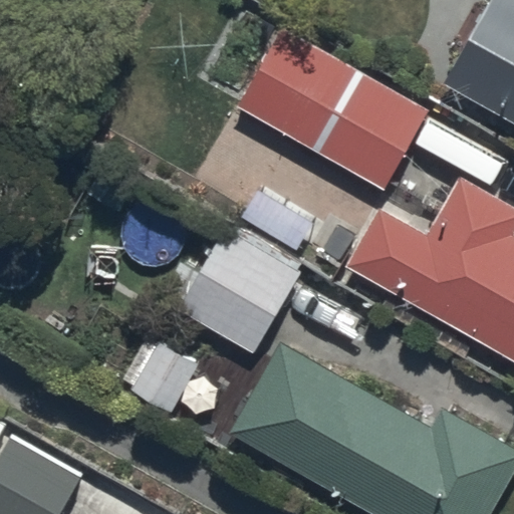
[(513,123),(513,0),(497,0),(496,4),(488,0),(482,0),(448,62),(459,68),(448,87),(513,123)]
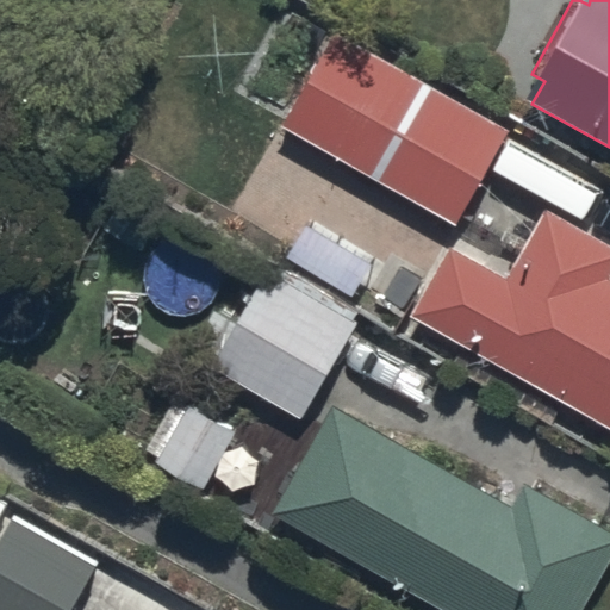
[(459,224),(509,132),(336,37),(286,129),(459,224)]
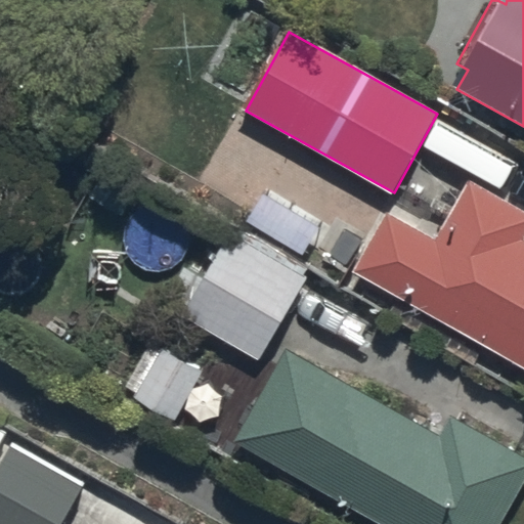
[(523,213),(469,184),(439,242),(391,216),(357,279),(517,364),(508,382),(520,389),(523,382),(523,213)]
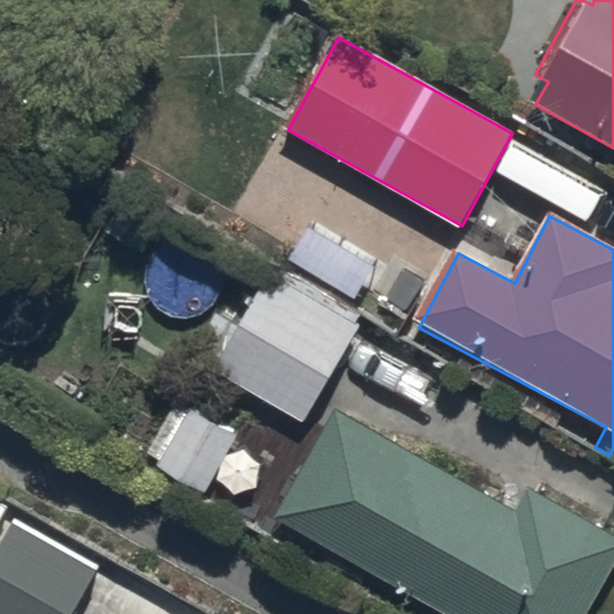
[(214,368),(305,425),(362,327),(272,272),(214,368)]
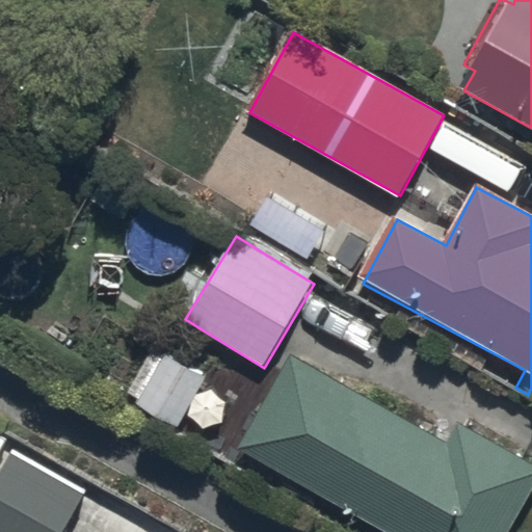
[(384,531),(511,531),(531,493),(531,462),(463,424),(452,445),(291,355),(238,450),(384,531)]
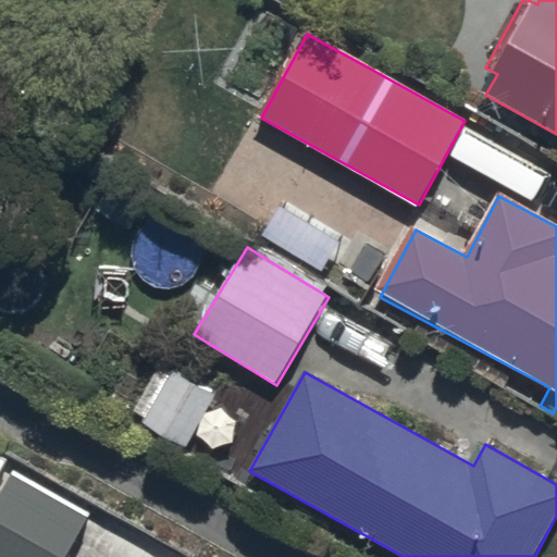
[(217,399),(174,373),(143,426),(183,453),(217,399)]
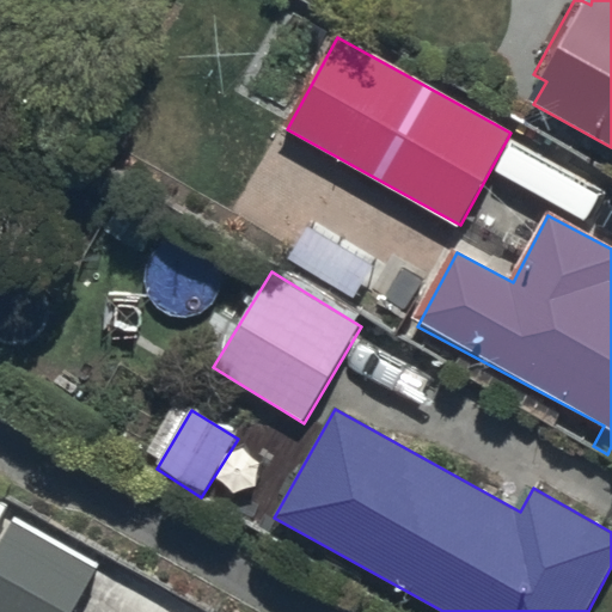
[(77,611),(99,570),(13,524),(0,548),(0,611),(77,611)]
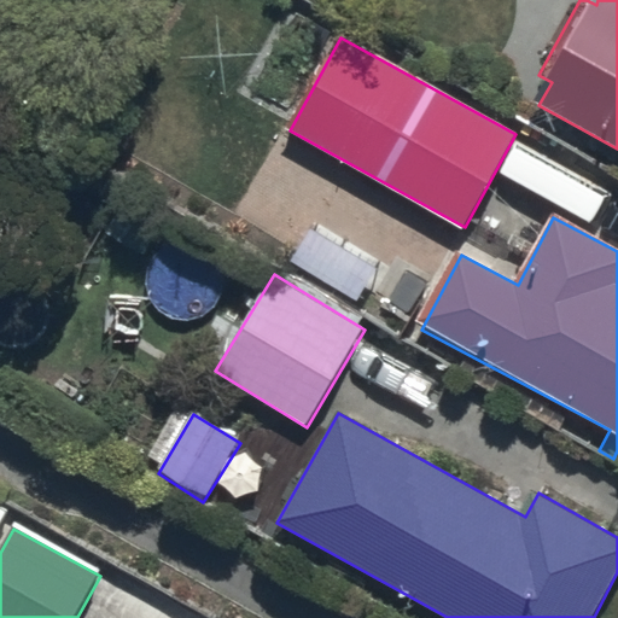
All buildings are outlined.
